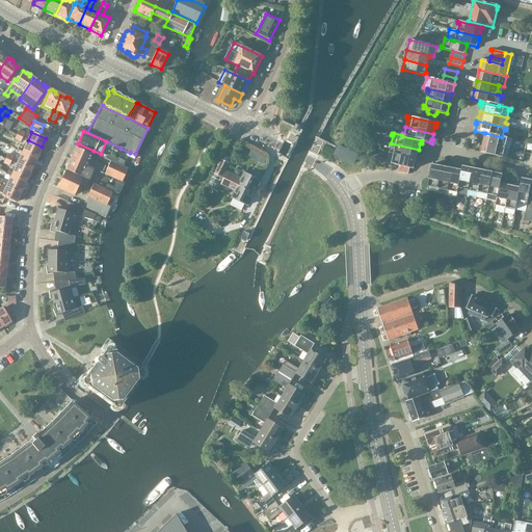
[(485,133),(483,133),(482,136),(484,136),(483,142),(510,150),(511,141),(513,142),(514,139),(502,137),(485,133)]
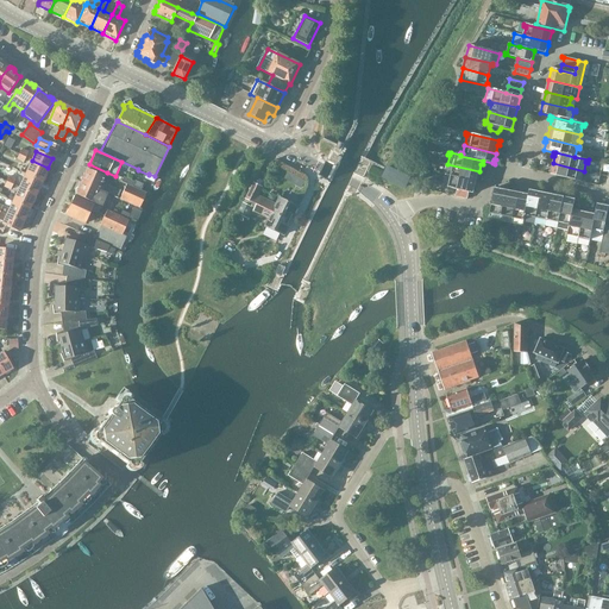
[(32,161),(25,174),(42,182),(48,168),(32,161)]
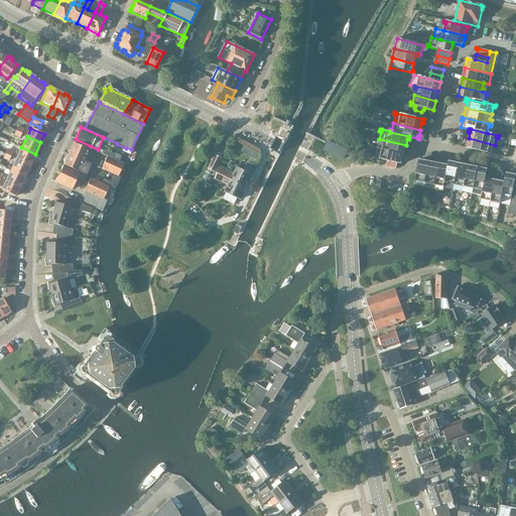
[(495,145),(469,138),(467,144),(465,144),(465,148),(494,155),(495,152),(493,152),(495,145)]
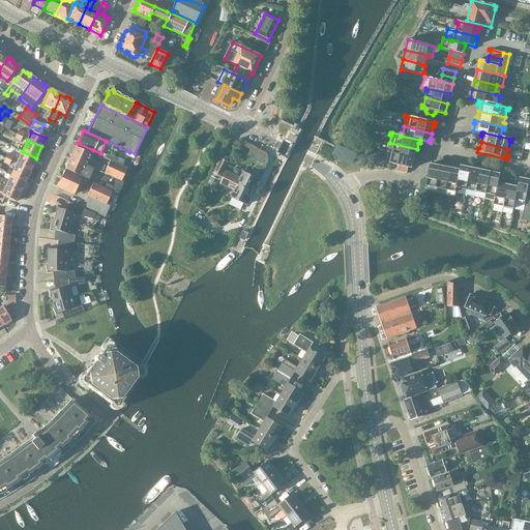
[(417,149),(389,143),(388,150),(386,150),(385,152),(390,153),(392,154),(392,153),(416,159),(417,156),(415,155),(417,149)]
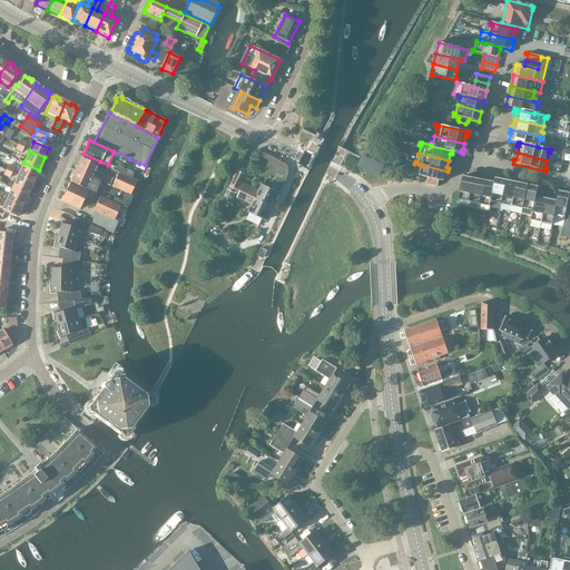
[(363,157),(359,166),(379,176),(383,166),(363,157)]
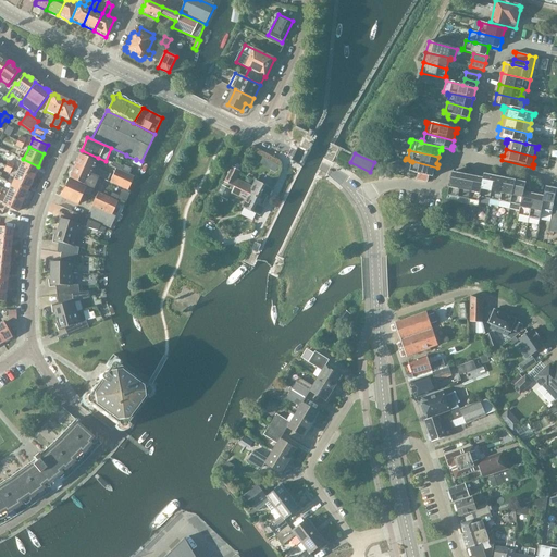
[(79,156),(74,168),(108,183),(111,176),(99,171),(98,172),(93,169),(96,163),(79,156)]
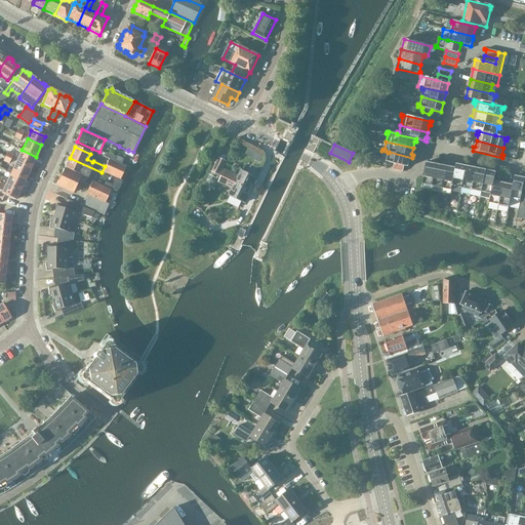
[(12,155),(10,159),(16,162),(30,168),(36,157),(22,150),(16,148),(12,155)]
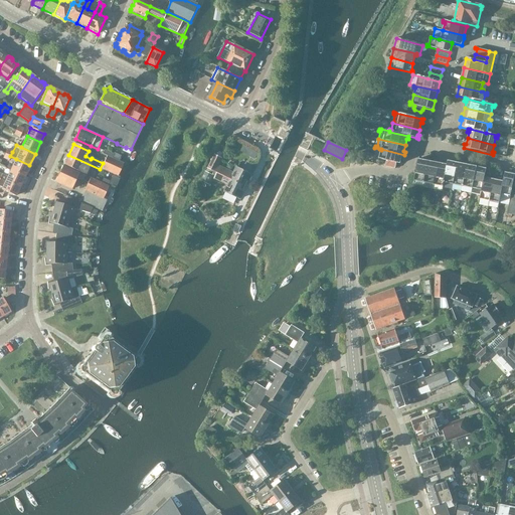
[(381,150),(379,149),(379,151),(380,151),(379,159),(386,161),(396,163),(400,164),(402,158),(403,158),(404,155),(381,149),(381,150)]
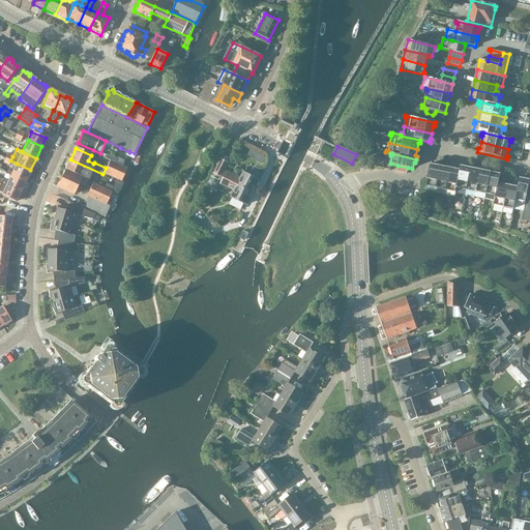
[(117,158),(108,154),(106,158),(115,163),(117,158)]
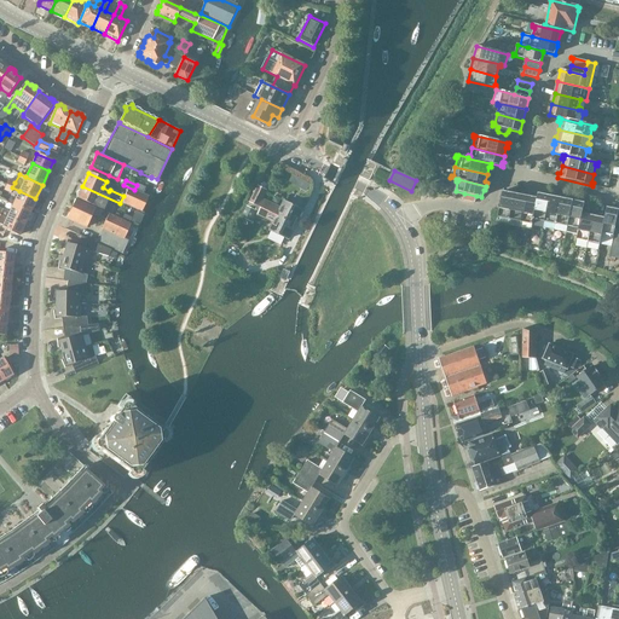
[(302,181),(298,187),(307,192),(311,186),(302,181)]
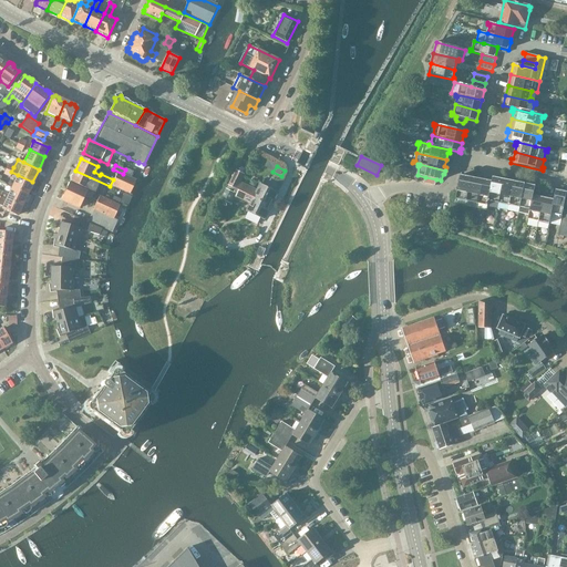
[(110,186),(75,171),(70,182),(86,189),(90,183),(92,184),(92,185),(106,192),(110,186)]
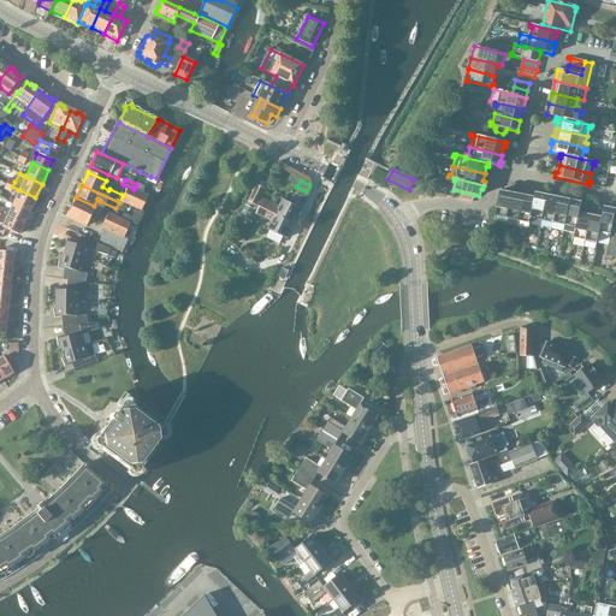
[(260,207),(294,223),(301,208),(283,200),(280,207),(261,197),(265,190),(260,188),(256,185),(249,202),(253,203),(260,207)]
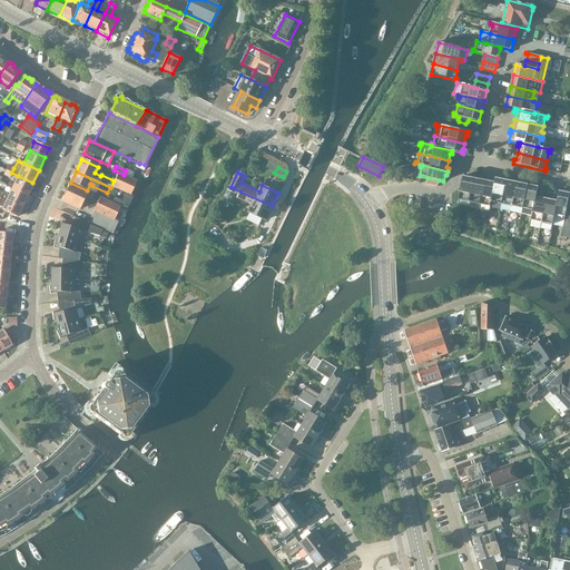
[(131,179),(124,175),(118,173),(111,187),(130,195),(137,182),(131,179)]
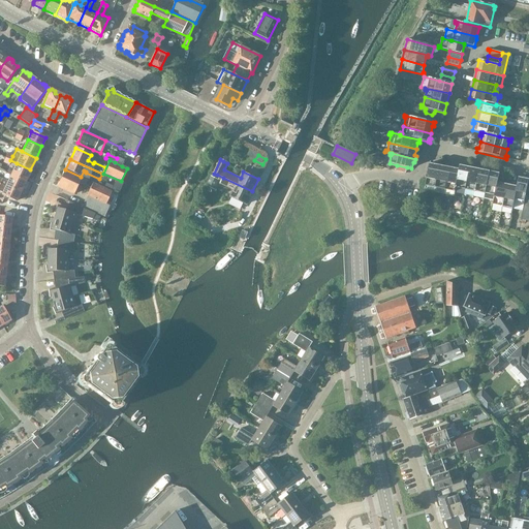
[(427,191),(434,193),(440,165),(434,164),(434,163),(430,162),(424,192),(426,193),(427,191)]
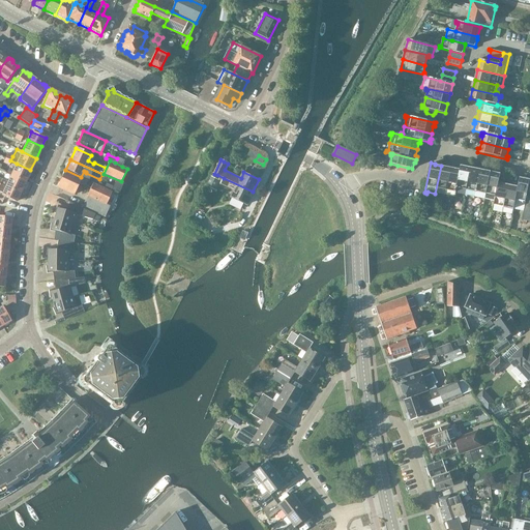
[(17,164),(11,175),(25,182),(30,170),(17,164)]
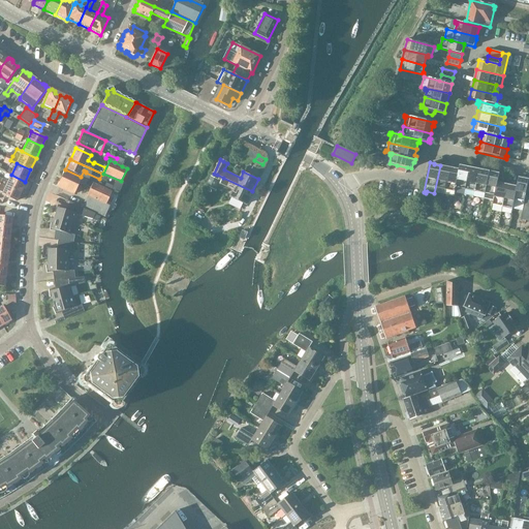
[(407,167),(397,165),(396,172),(406,174),(407,167)]
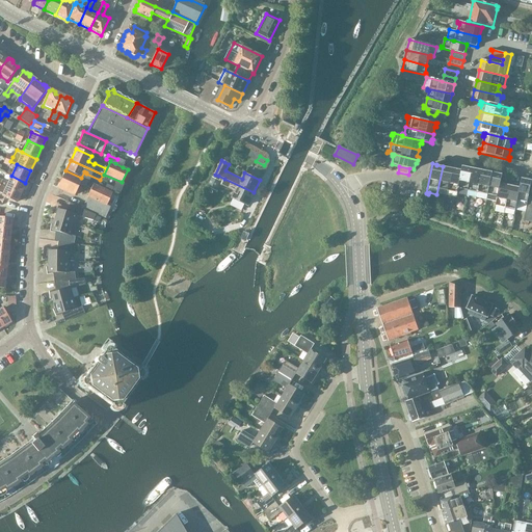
[(449,168),(443,166),(436,194),(445,195),(444,197),(446,197),(452,167),(449,166),(449,168)]
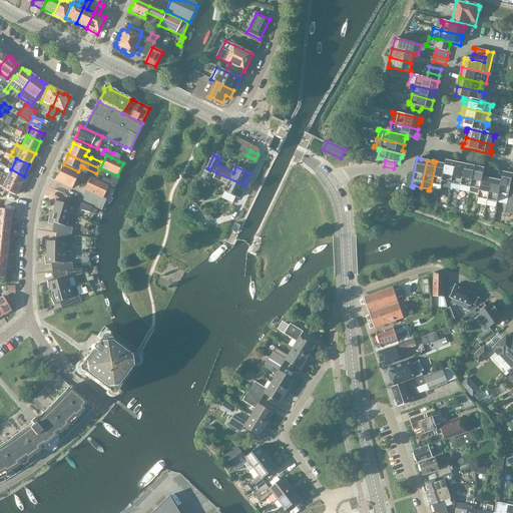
[(446,160),(445,164),(446,164),(441,187),(448,188),(448,190),(450,190),(456,161),(453,160),(453,161),(446,160)]
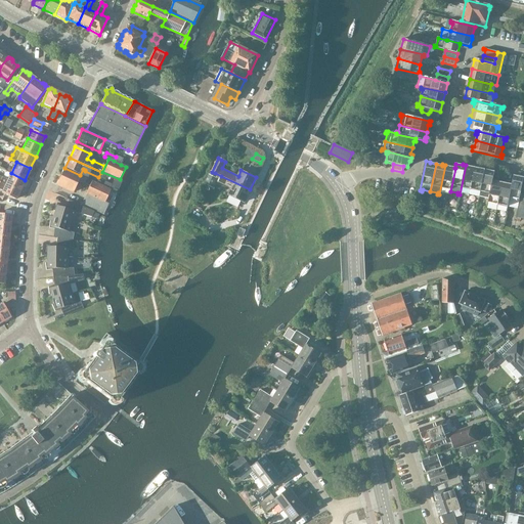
[(449,165),(445,165),(439,194),(441,195),(442,193),(449,195),(450,191),(455,168),(454,168),(448,167),(449,165)]
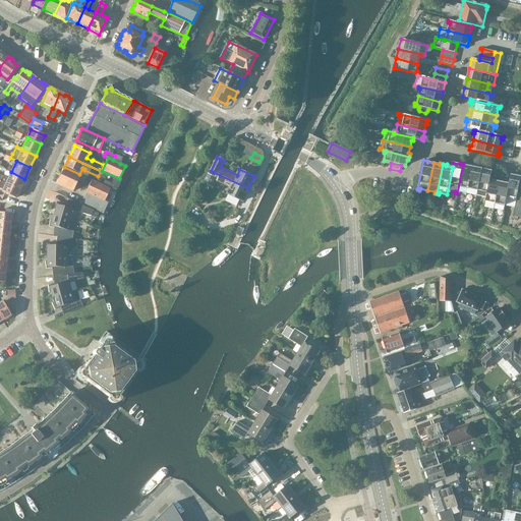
[(466,164),(463,164),(457,193),(459,194),(459,192),(467,193),(472,167),(466,166),(466,164)]
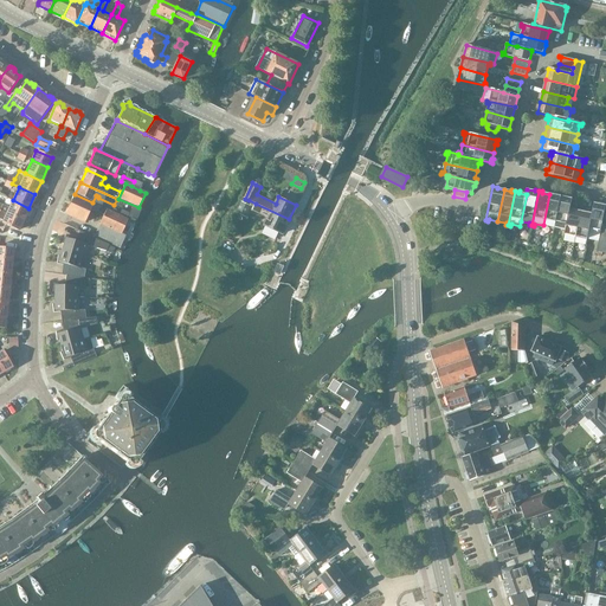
[(556,195),(549,194),(543,225),(552,227),(552,230),(554,230),(554,227),(561,197),(561,194),(558,194),(556,195)]
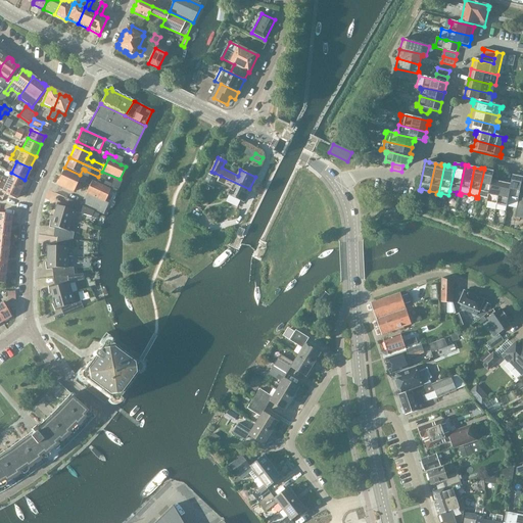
[(78,181),(84,184),(87,179),(63,169),(56,185),(73,193),(78,181)]
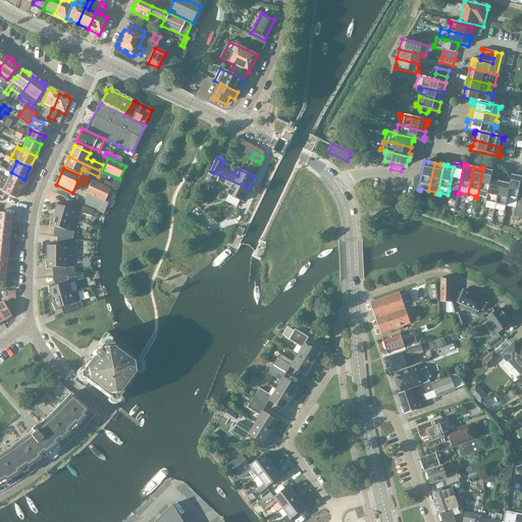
[(493,171),(483,169),(477,196),(487,198),(491,180),(493,171)]
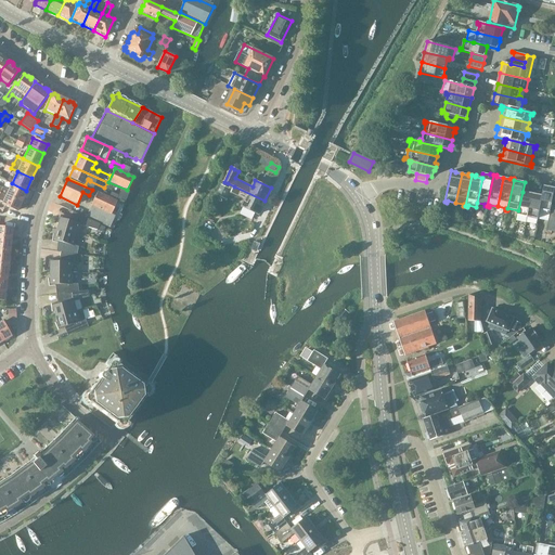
[(2,189),(0,192),(0,193),(21,203),(26,191),(12,183),(9,190),(2,188),(2,189)]
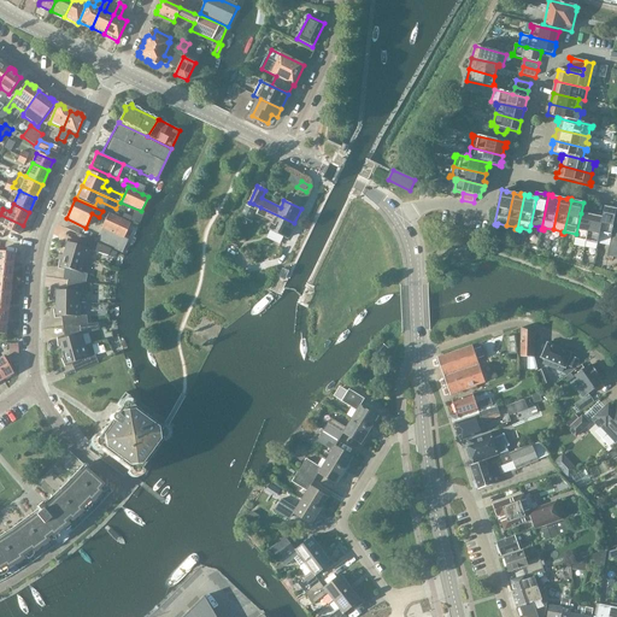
[(251,222),(256,211),(251,207),(246,206),(240,217),(245,219),(251,222)]
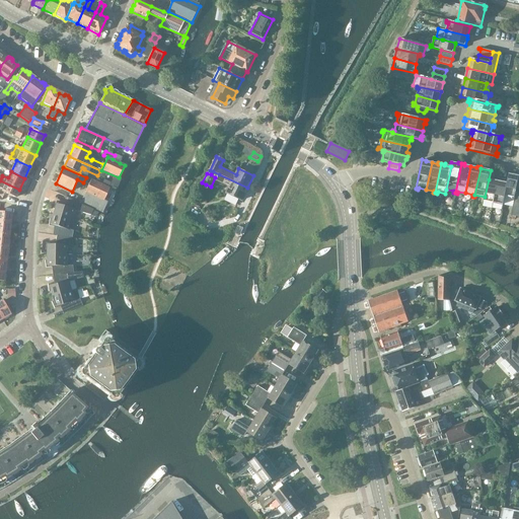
[(247,188),(219,174),(217,179),(225,183),(225,184),(230,187),(227,194),(225,200),(236,205),(238,200),(241,201),(247,188)]
